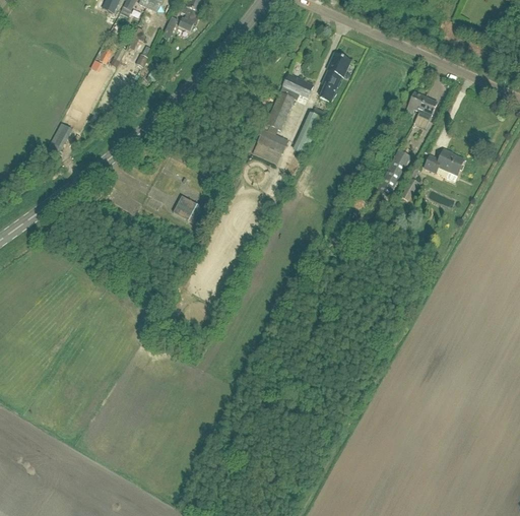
[(106,0),(111,3),(108,9),(113,12),(118,0),(106,0)]
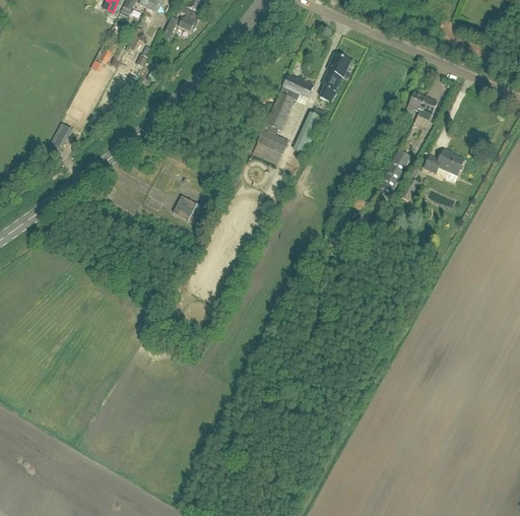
[(131,9),(135,0),(125,0),(123,5),(131,9)]
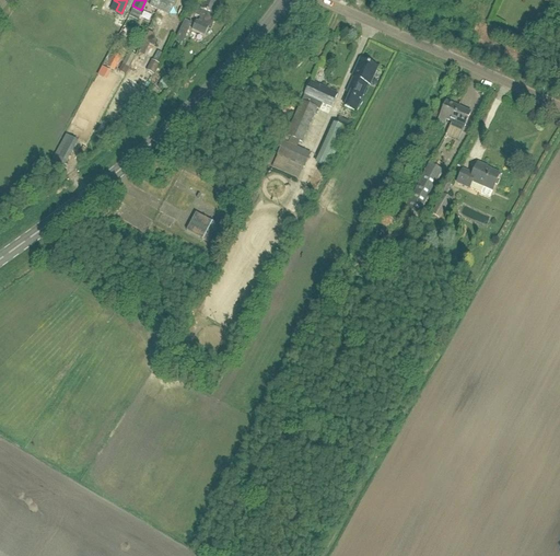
[(205,33),(209,23),(210,24),(216,12),(213,11),(219,0),(203,0),(201,4),(198,3),(195,11),(194,11),(200,14),(198,18),(196,16),(191,26),(205,33)]
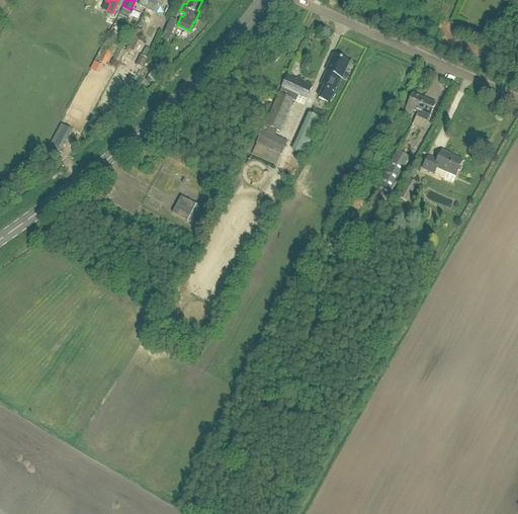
[(155,26),(163,30),(169,18),(161,14),(155,26)]
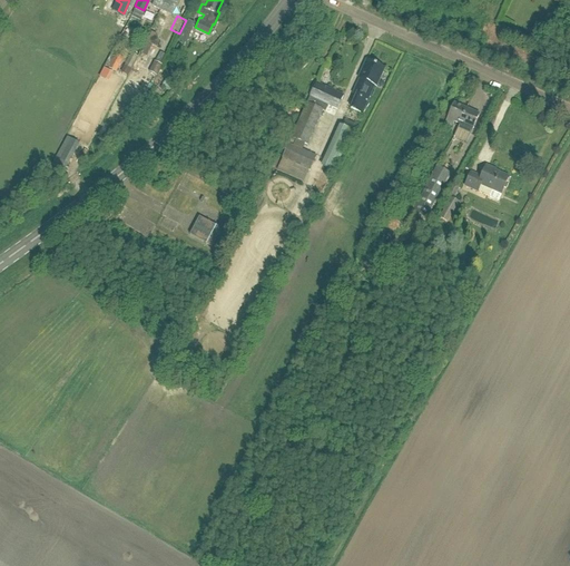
[(185,23),(192,27),(195,20),(188,17),(185,23)]
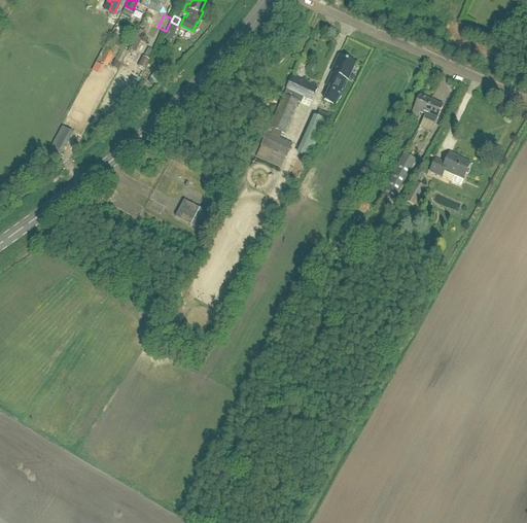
[(172,37),(174,31),(168,28),(165,35),(172,37)]
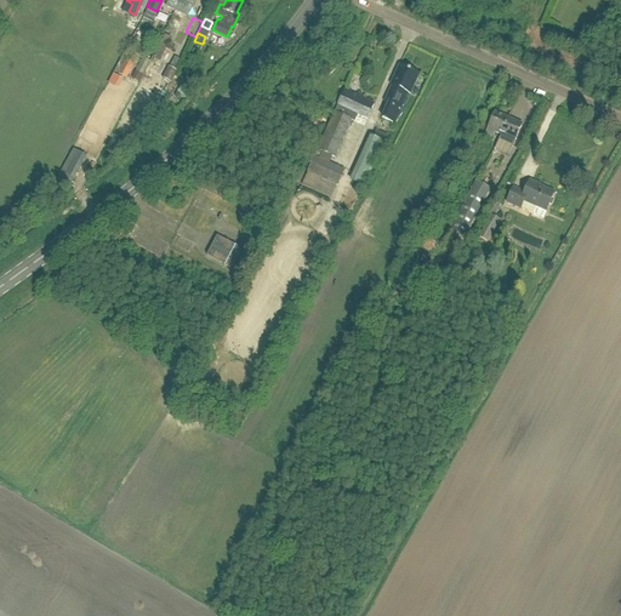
[(127,74),(135,60),(126,55),(118,70),(127,74)]
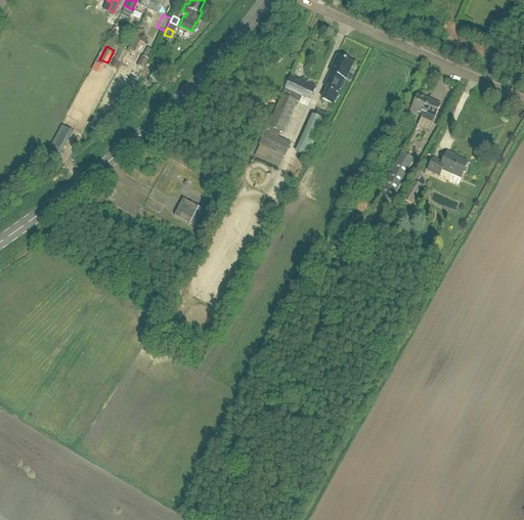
[(271,56),(275,61),(282,54),(278,50),(271,56)]
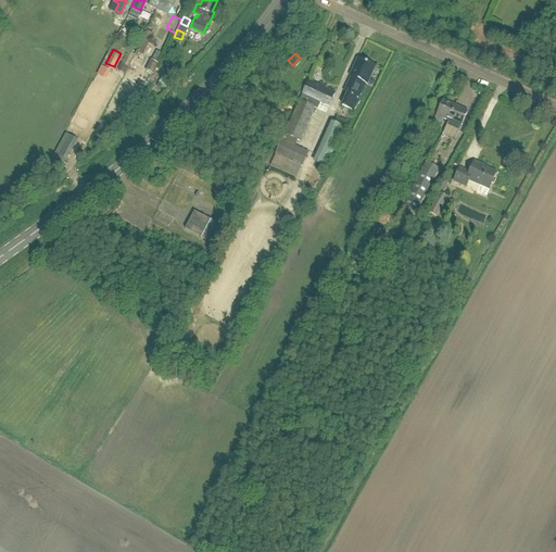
[(341,105),(345,107),(346,104),(353,107),(365,79),(367,80),(375,63),(357,55),(350,73),(351,74),(345,86),(349,87),(342,102),(341,105)]
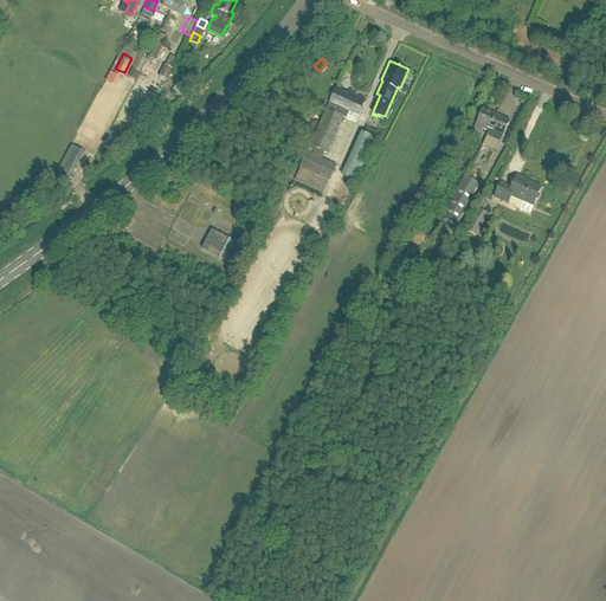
[(167,77),(173,66),(165,62),(159,72),(167,77)]
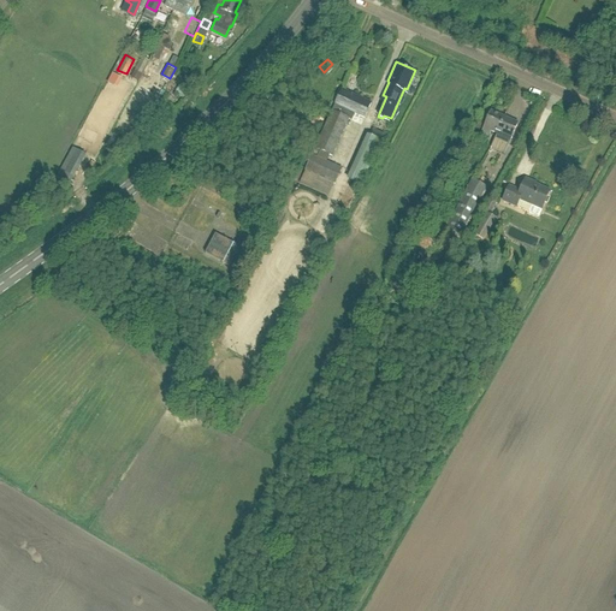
[(134,67),(130,75),(137,78),(141,71),(134,67)]
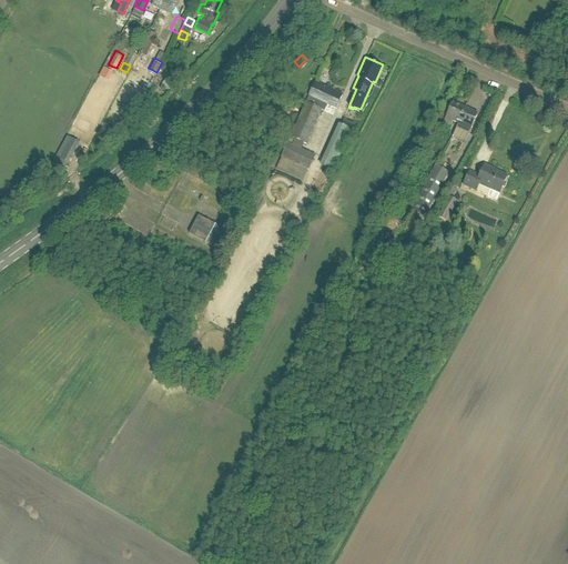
[(109,68),(103,66),(99,73),(104,77),(109,68)]
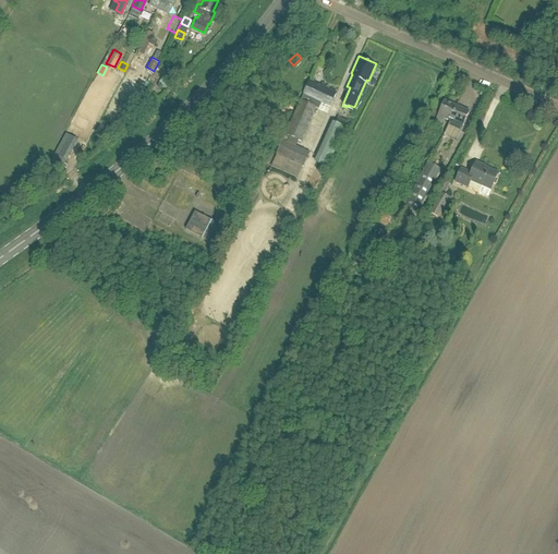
[(330,104),(337,89),(308,77),(302,92),(330,104)]
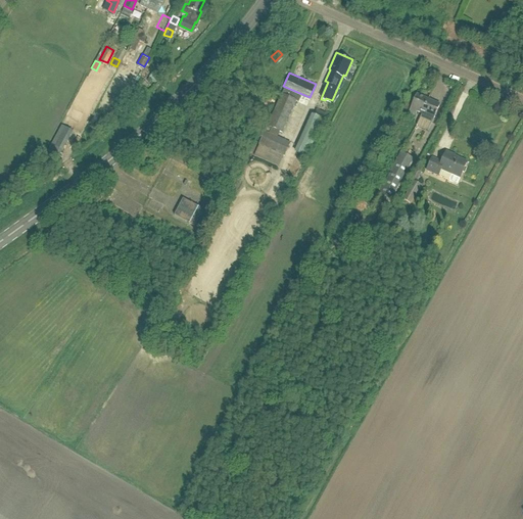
[(131,96),(135,101),(147,91),(138,81),(131,96)]
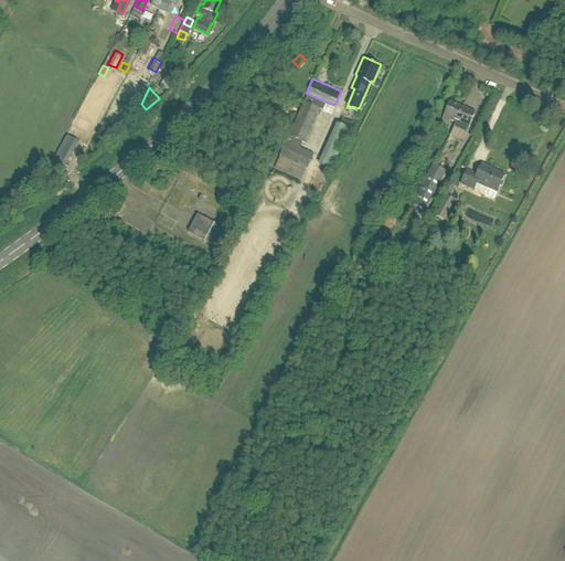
[(305,140),(321,106),(305,98),(288,133),(305,140)]
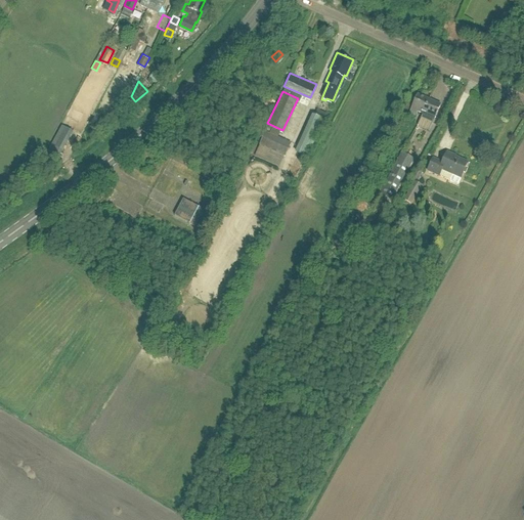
[(423,111),(429,96),(418,91),(409,110),(417,113),(418,109),(423,111)]
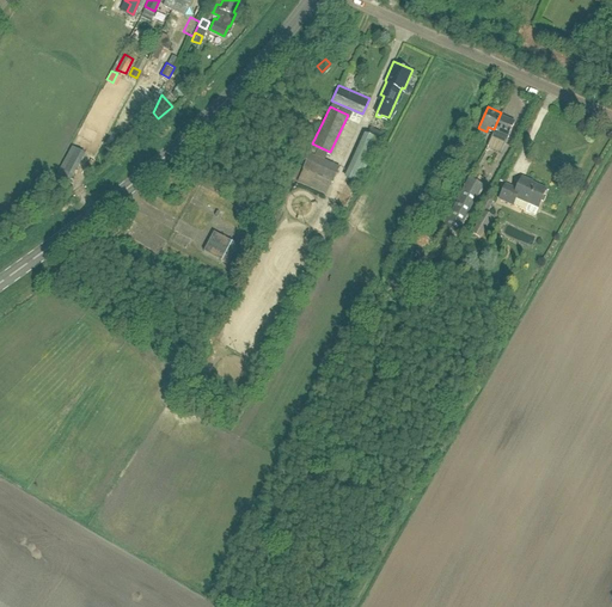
[(501,112),(494,129),(499,132),(497,136),(506,140),(514,118),(501,112)]
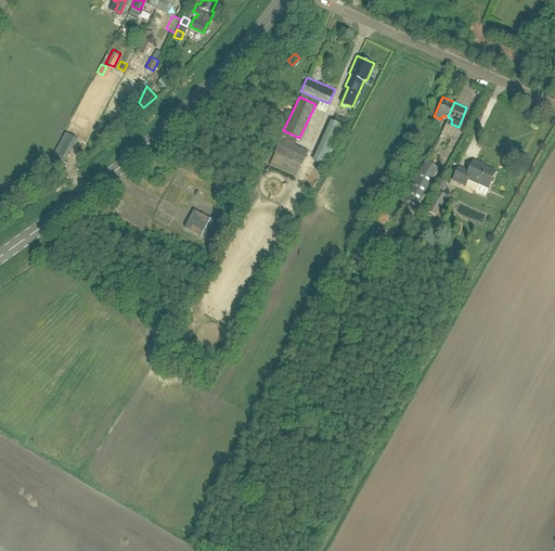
[(325,165),(344,125),(331,119),(312,158),(325,165)]
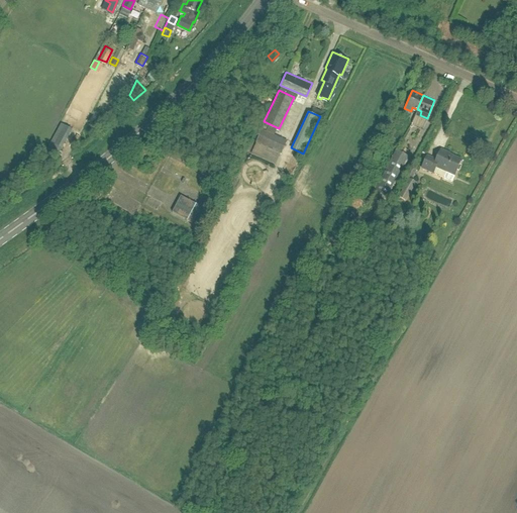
[(69,133),(72,127),(65,123),(61,129),(69,133)]
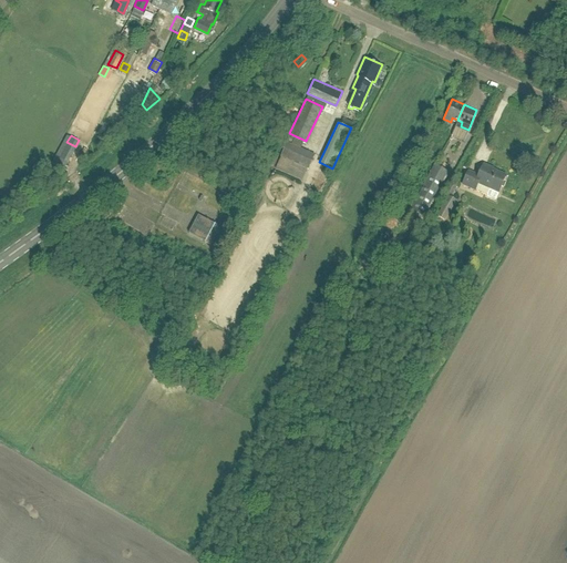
[(308,166),(315,152),(287,139),(280,153),(276,164),(302,176),(307,165),(308,166)]
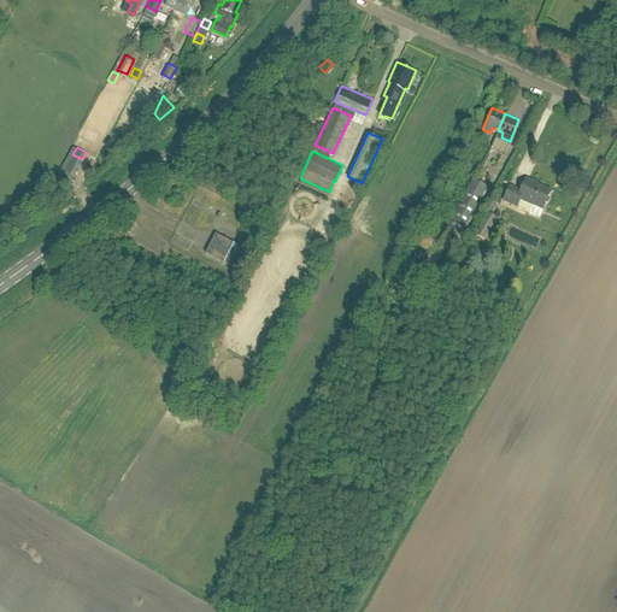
[(542,205),(550,187),(535,181),(536,178),(526,175),(521,187),(510,182),(503,198),(517,204),(522,196),(534,201),(530,209),(539,212),(542,205)]
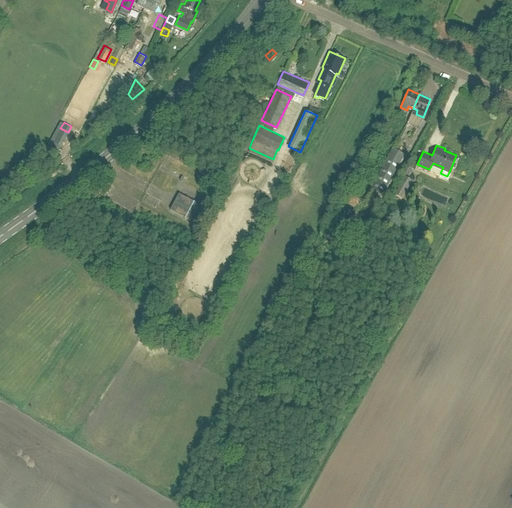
[(371,188),(383,194),(404,153),(392,147),(371,188)]
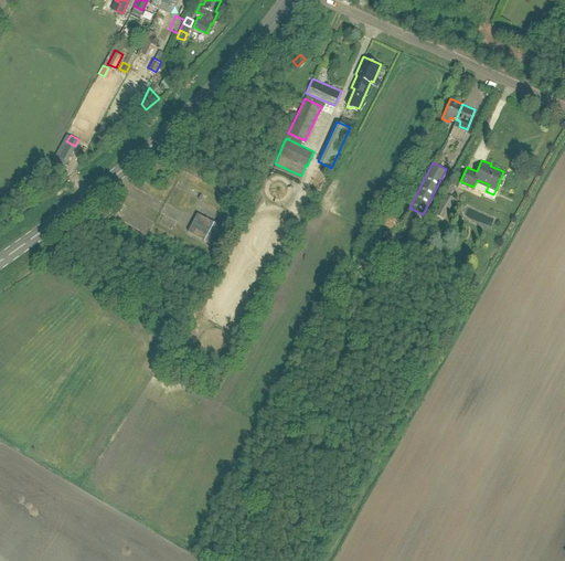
[(444,217),(455,197),(447,192),(435,212),(444,217)]
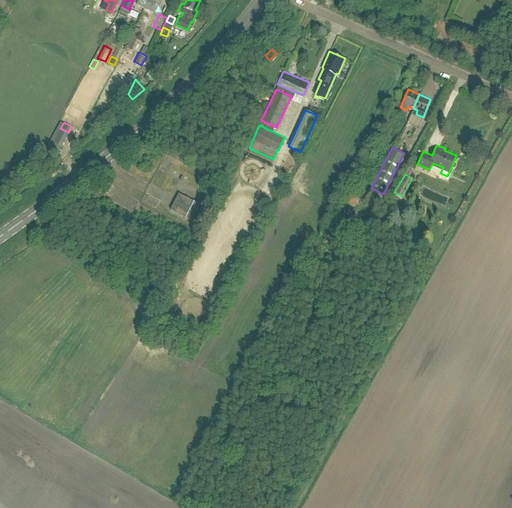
[(190,218),(199,202),(179,191),(170,207),(190,218)]
